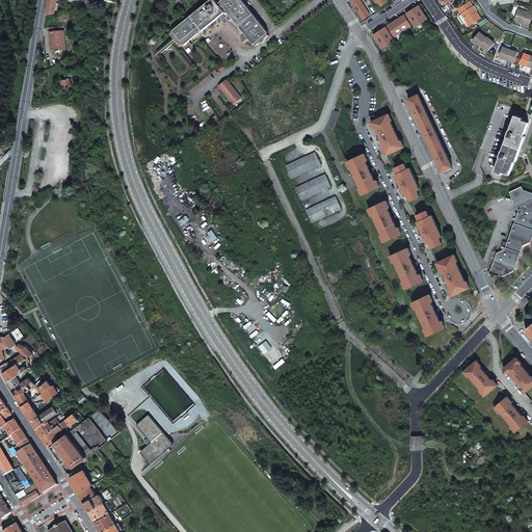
[(49,0),(47,15),(55,14),(57,0),(49,0)]
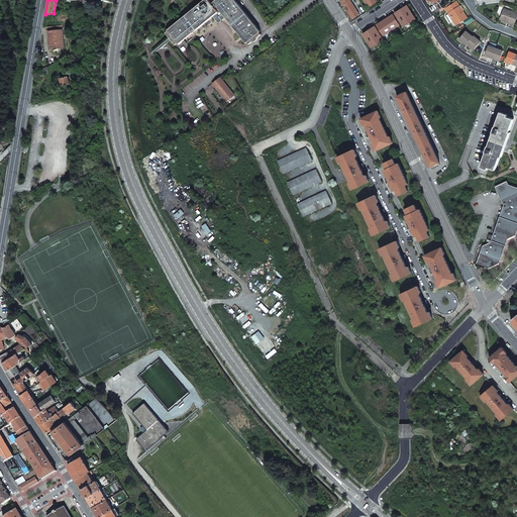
[(209,0),(204,0),(167,29),(168,30),(166,32),(175,44),(178,43),(179,43),(213,16),(218,12),(218,11),(220,10),(223,14),(246,43),(247,42),(250,39),(250,40),(256,36),(255,35),(260,32),(261,32),(234,0),(215,0),(213,2),(214,2),(212,3),(209,0)]
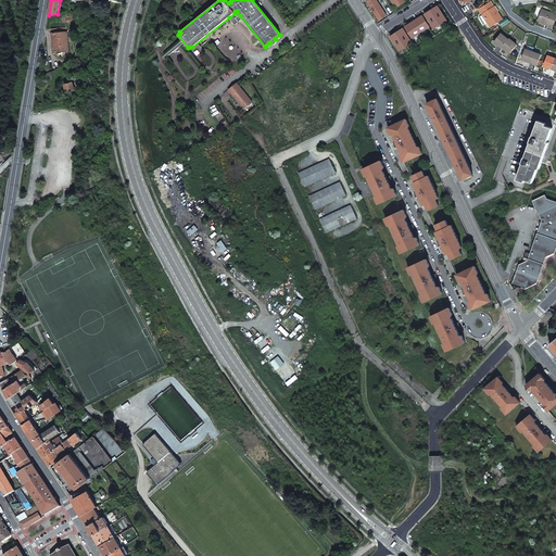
[(285,0),(281,3),(289,12),(298,5),(293,0),(285,0)]
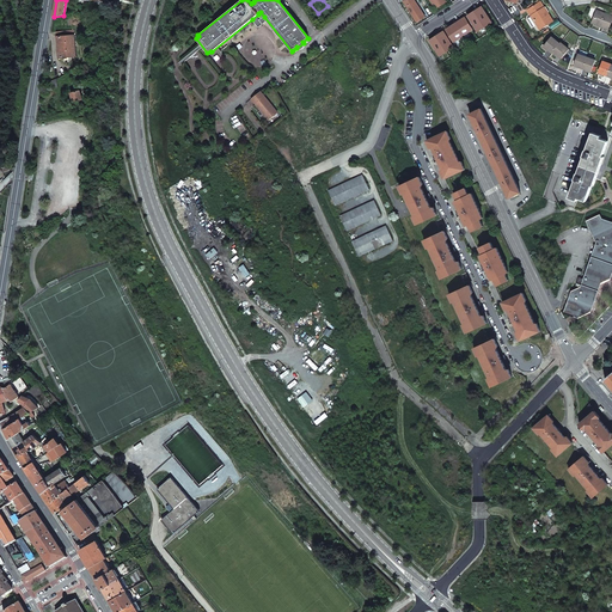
[(421,10),(420,11),(415,4),(416,2),(414,0),(403,0),(410,11),(414,16),(414,17),(417,22),(426,17),(421,10)]
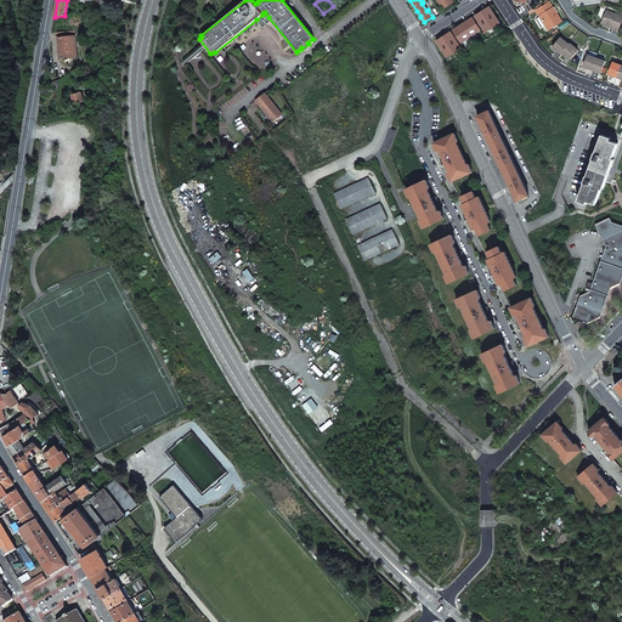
[(549,1),(536,10),(539,16),(549,29),(563,22),(553,7),(549,1)]
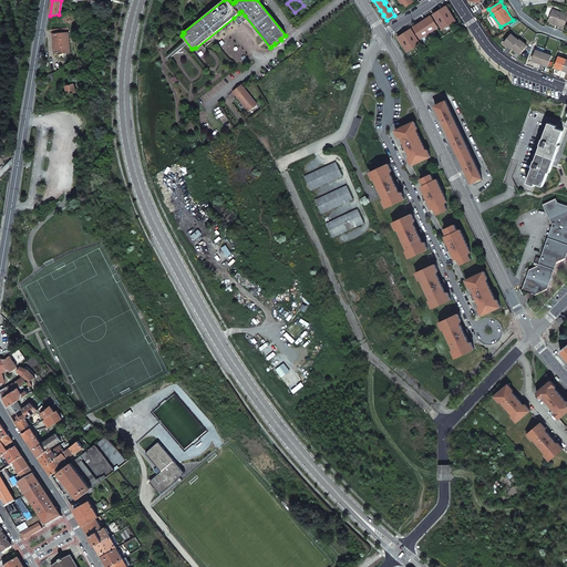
[(446,6),(432,16),(440,28),(441,30),(456,20),(446,6)]
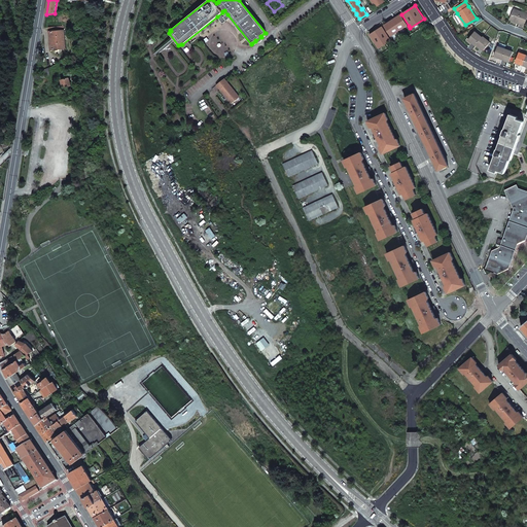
[(526,13),(514,9),(510,20),(524,25),(526,18),(526,13)]
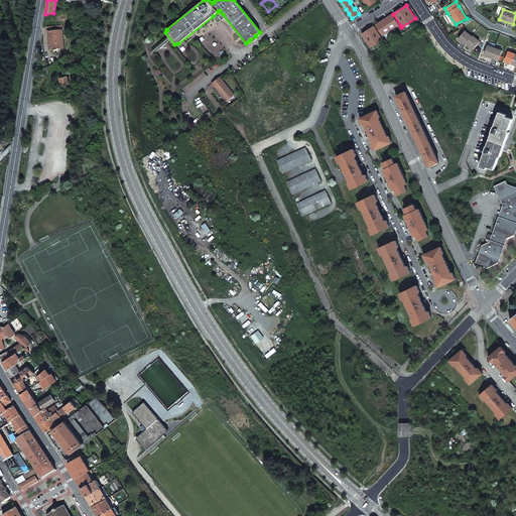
[(218,12),(213,16),(215,19),(223,14),(220,10),(218,11),(218,12)]
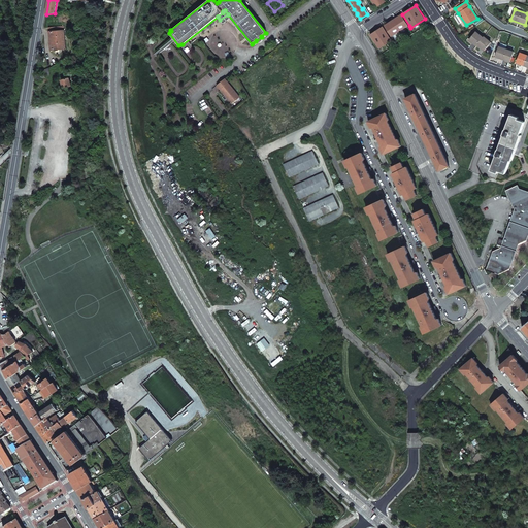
[(402,14),(384,26),(391,37),(409,26),(402,14)]
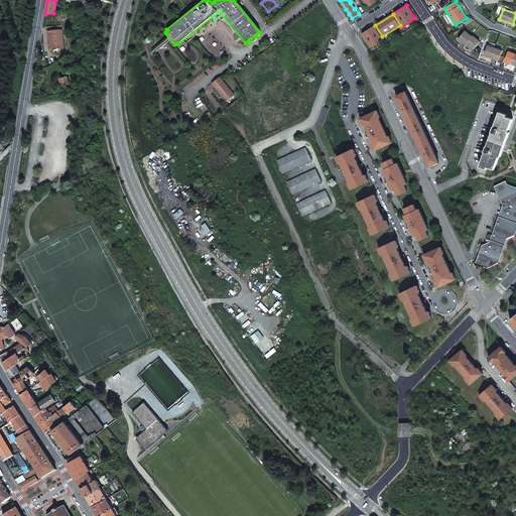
[(382,36),(375,25),(361,34),(370,48),(384,39),(382,36)]
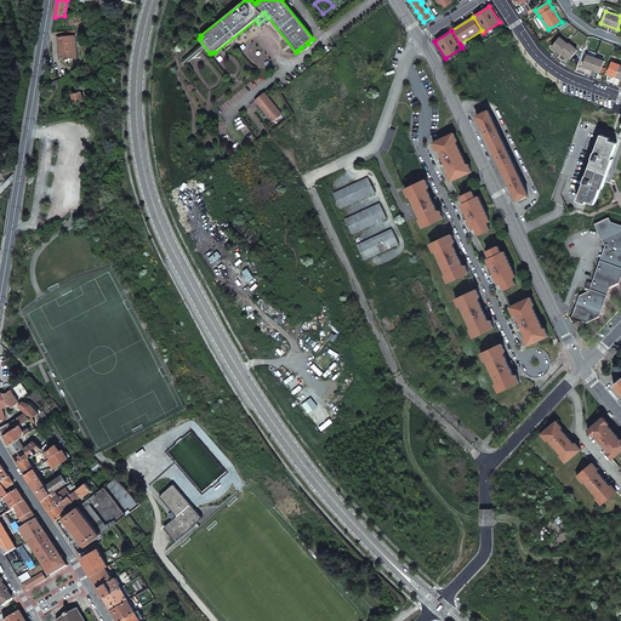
[(58,40),(60,58),(78,57),(77,35),(58,36),(58,40)]
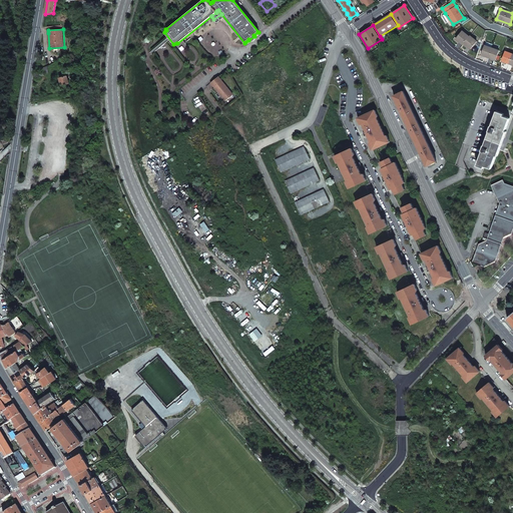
[(462,31),(456,39),(461,43),(463,44),(464,43),(469,36),(462,31)]
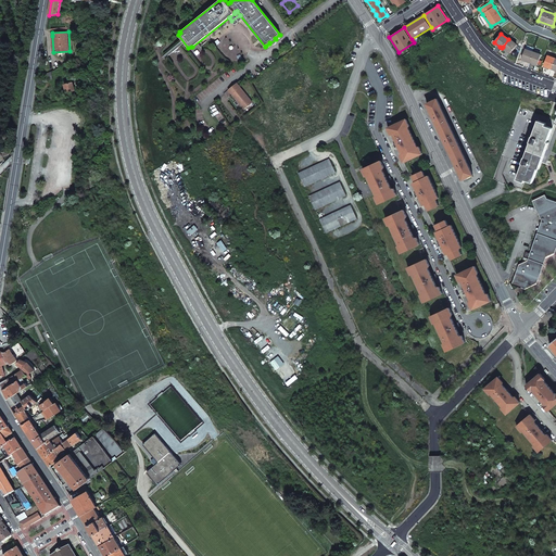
[(267,48),(280,38),(279,35),(275,38),(276,39),(269,43),(269,42),(266,46),(267,48)]
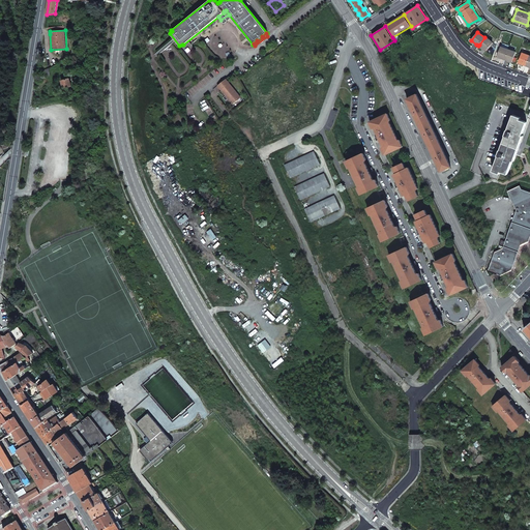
[(484,37),(479,45),(484,49),(487,51),(493,42),(486,36),(484,37)]
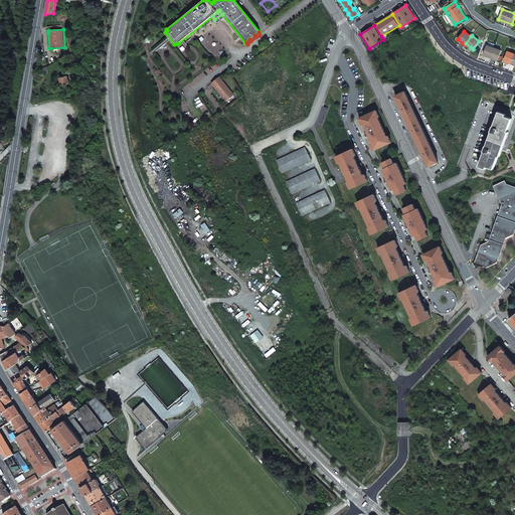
[(487,45),(484,55),(489,56),(491,57),(494,48),(488,45),(487,45)]
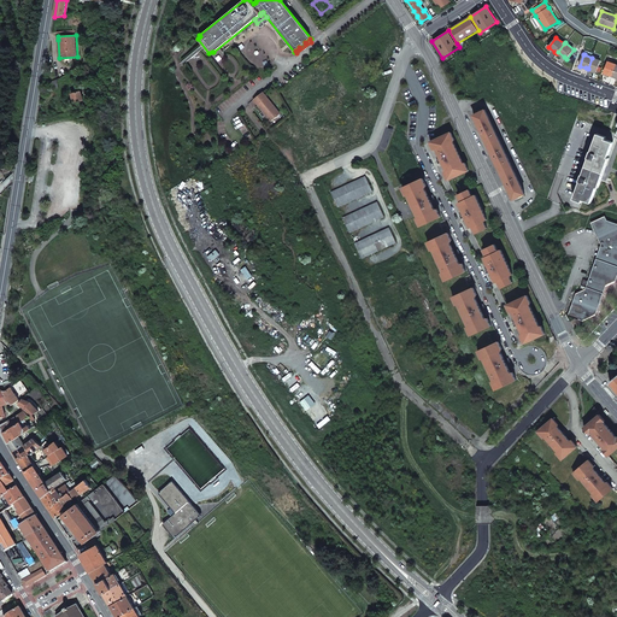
[(592,58),(588,69),(597,72),(600,60),(592,58)]
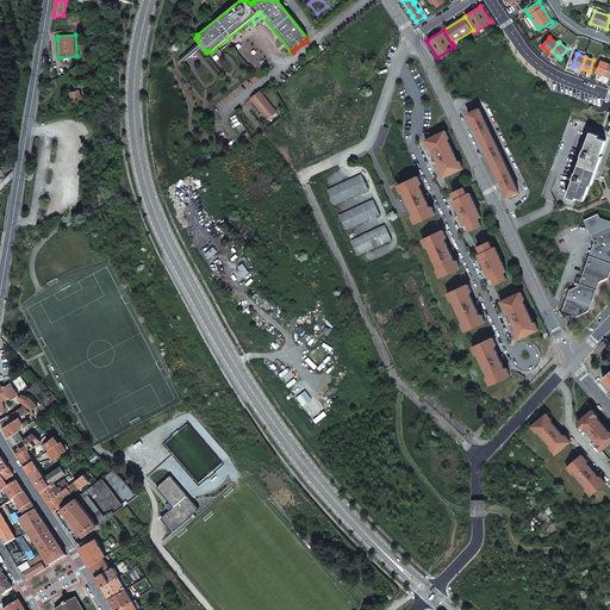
[(601,61),(597,73),(603,74),(605,75),(609,64),(601,61)]
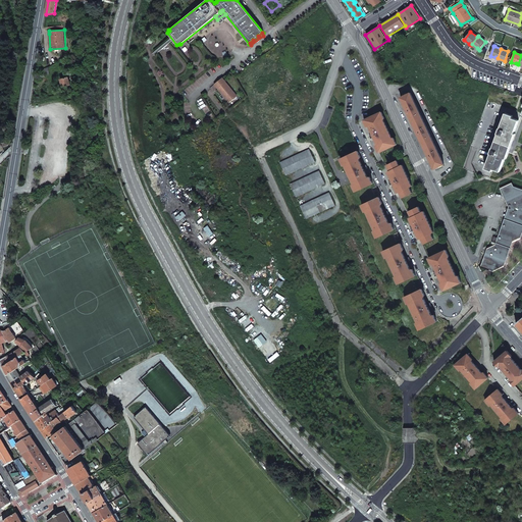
[(60,80),(63,88),(70,85),(68,77),(60,80)]
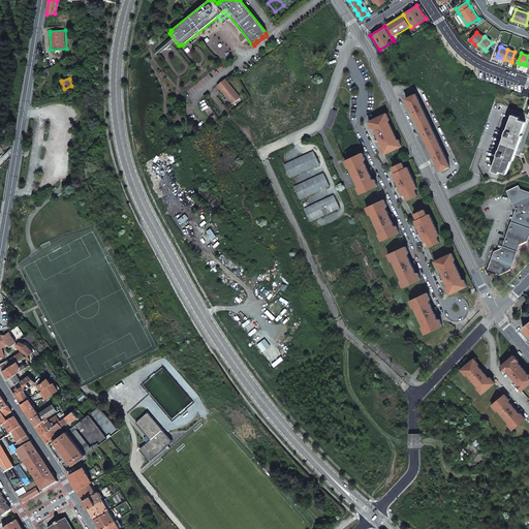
[(217,86),(225,95),(227,98),(232,104),(241,98),(225,79),(217,86)]
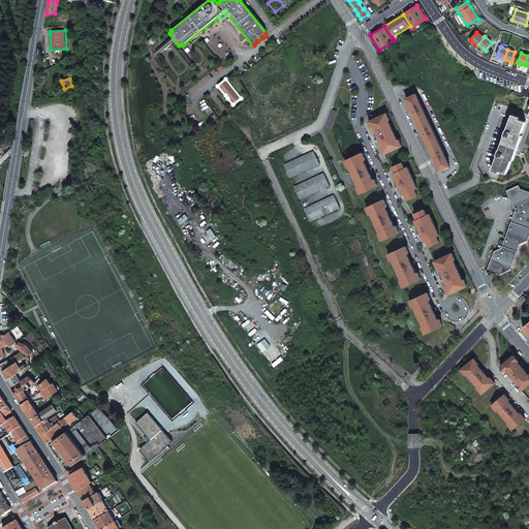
[(528,104),(497,93),(469,170),(476,173),(497,180),(499,174),(492,170),(497,156),(497,155),(498,150),(499,150),(504,135),(506,130),(511,115),(520,118),(519,120),(526,122),(528,115),(528,104)]
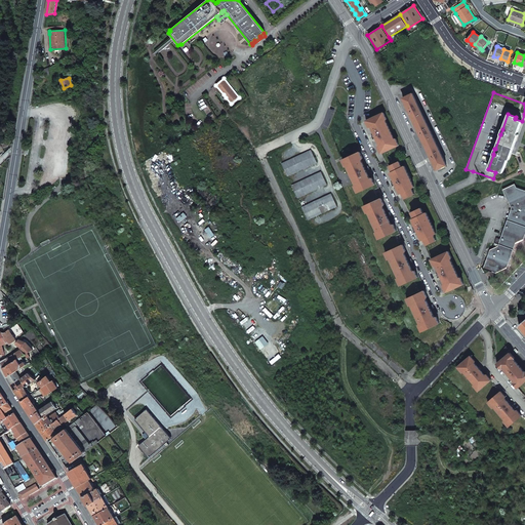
[(447,165),(412,93),(403,98),(410,113),(420,133),(432,157),(437,169),(447,165)]
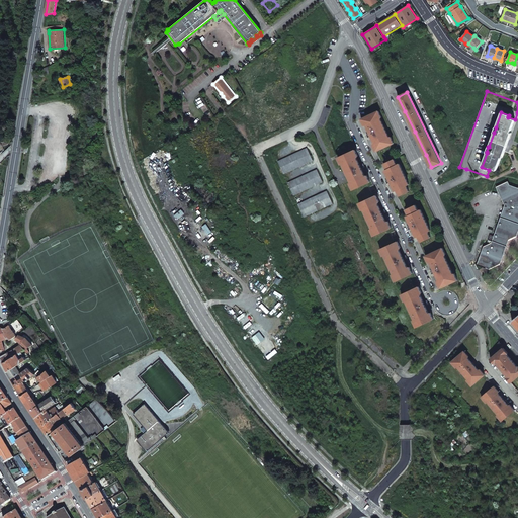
[(381,117),(378,110),(361,119),(364,125),(366,124),(375,144),(373,145),(376,151),(394,143),(391,137),(389,138),(379,118),(381,117)]
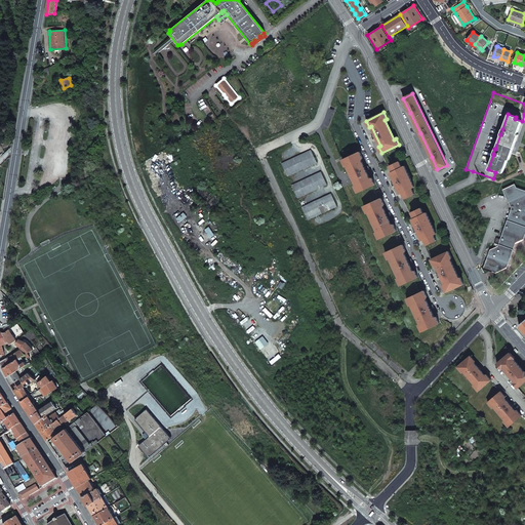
[(516,117),(508,114),(502,129),(500,134),(495,149),(494,149),(493,154),(493,155),(488,169),(495,172),(496,170),(503,172),(508,159),(509,160),(518,134),(517,134),(522,121),(515,119),(516,117)]
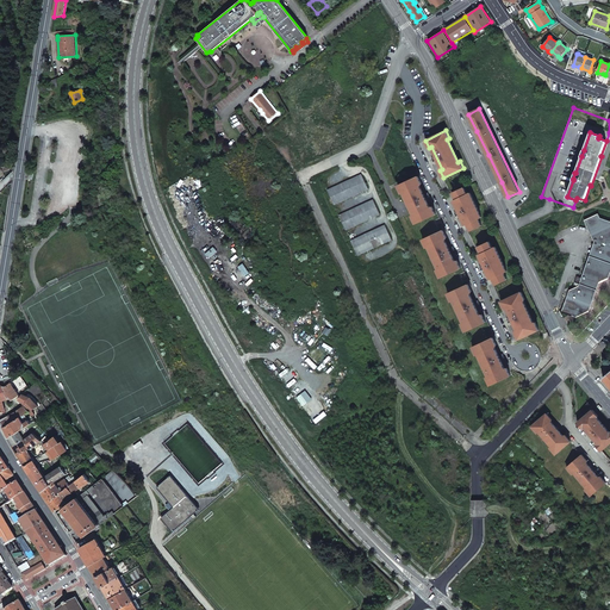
[(361,174),(328,191),(334,205),(368,188),(361,174)]
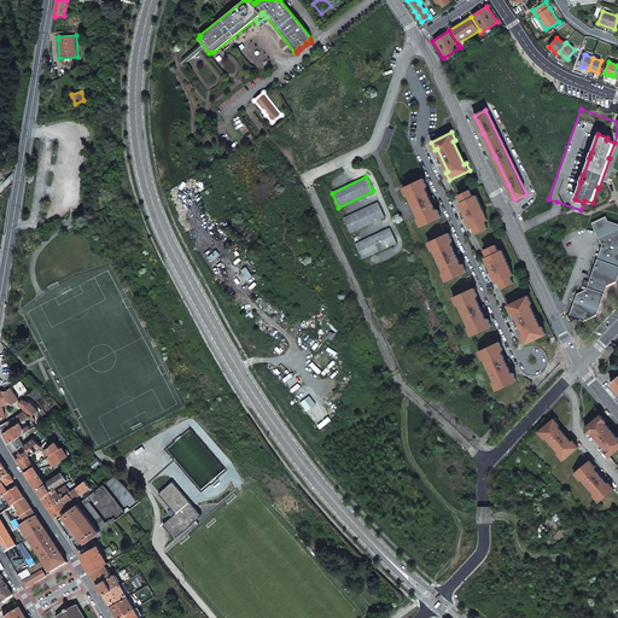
[(419,217),(417,220),(420,227),(441,217),(438,209),(435,210),(424,187),(427,186),(424,179),(402,188),(406,196),(408,194),(419,217)]
